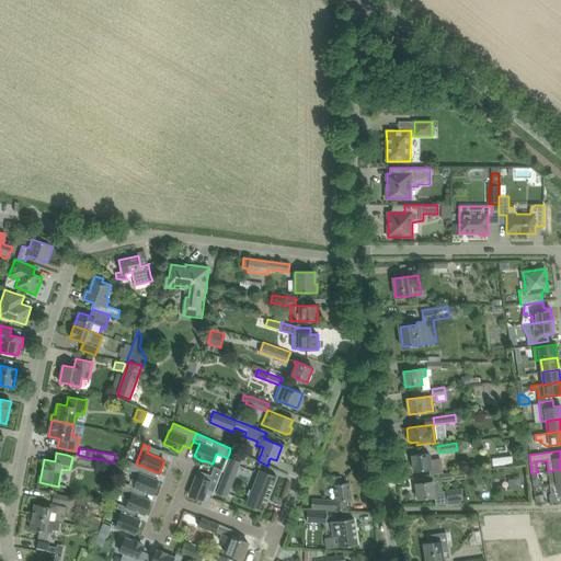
[(423,454),(412,456),(414,471),(425,469),(430,469),(431,474),(443,472),(441,459),(436,460),(430,461),(430,454),(423,454)]
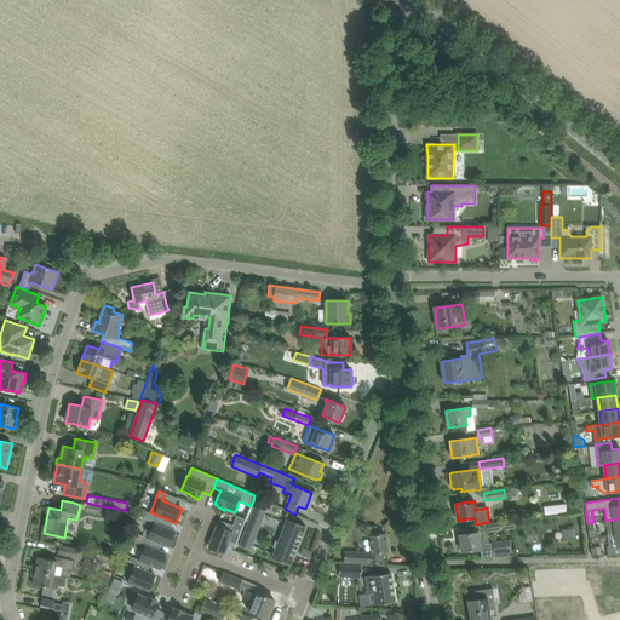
[(102,515),(104,506),(87,504),(86,511),(102,515)]
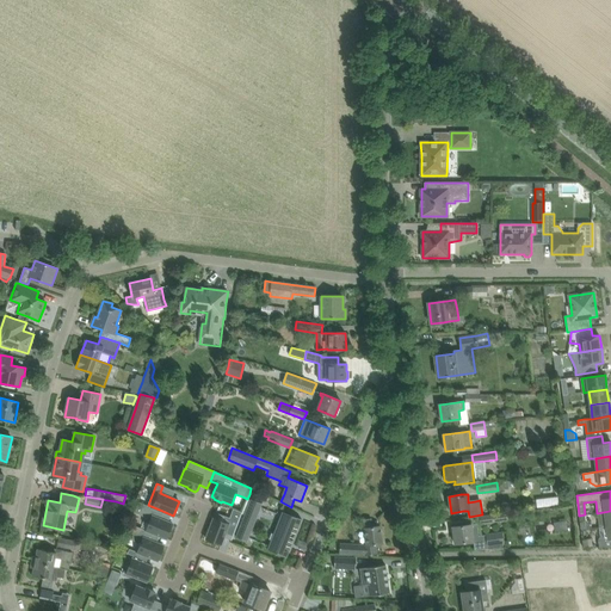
[(247,542),(263,504),(251,499),(236,537),(247,542)]
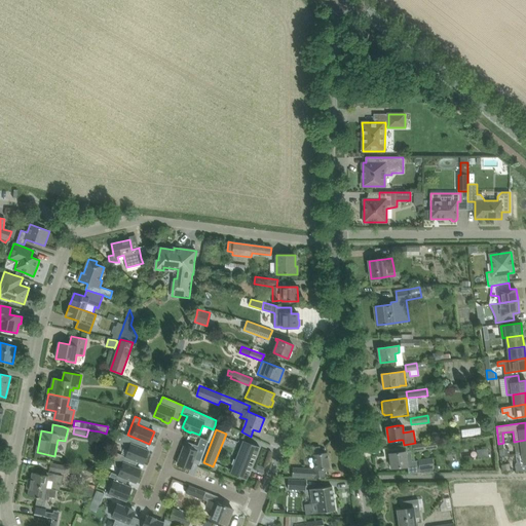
[(119,431),(115,441),(125,445),(124,449),(128,451),(126,456),(144,463),(149,451),(138,447),(140,440),(127,435),(119,431)]
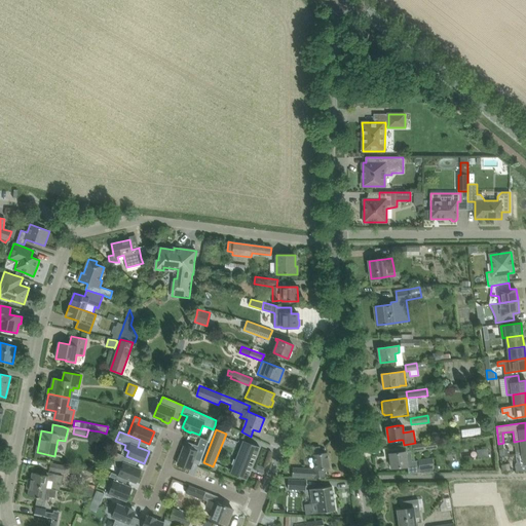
[(196,451),(194,458),(200,461),(205,449),(209,441),(201,439),(196,451)]
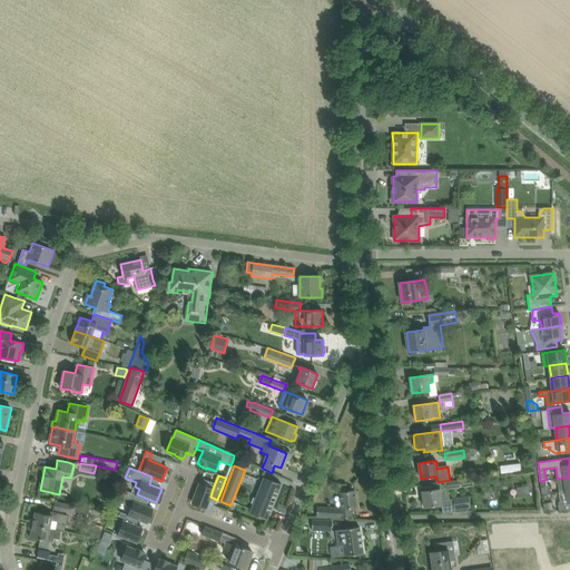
[(559,492),(560,491),(566,491),(569,490),(569,477),(557,479),(559,492)]
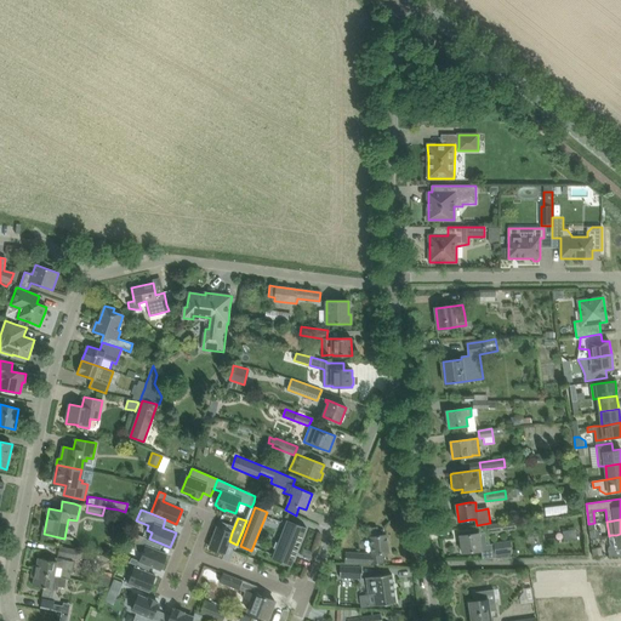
[(288,520),(272,558),(291,567),(307,528),(288,520)]
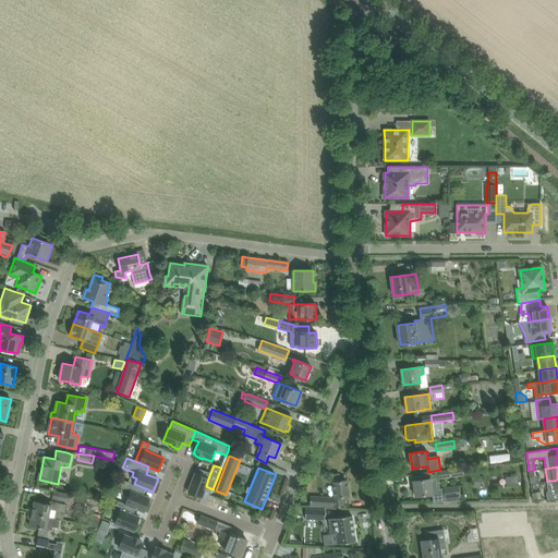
[(439,478),(462,475),(462,469),(438,472),(439,478)]
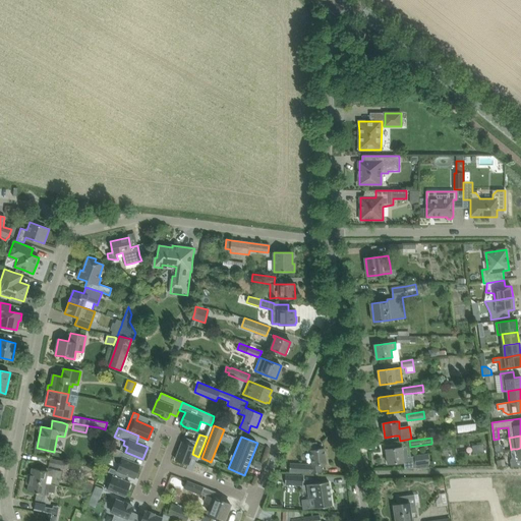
[(182,443),(176,460),(188,464),(192,454),(194,447),(184,443),(182,443)]
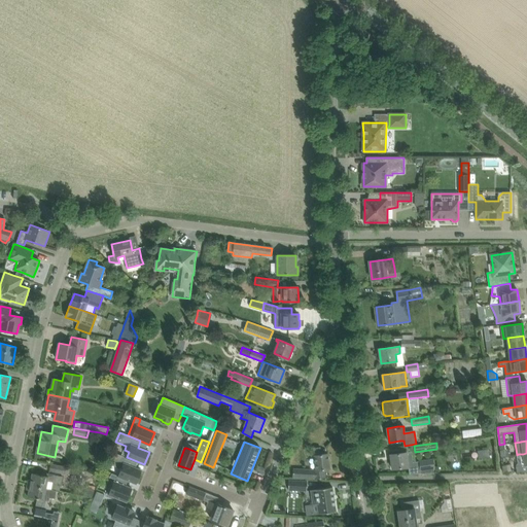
[(321,455),(320,448),(314,449),(315,456),(317,469),(314,470),(293,469),(293,477),(316,479),(325,478),(323,469),(329,468),(327,454),(321,455)]
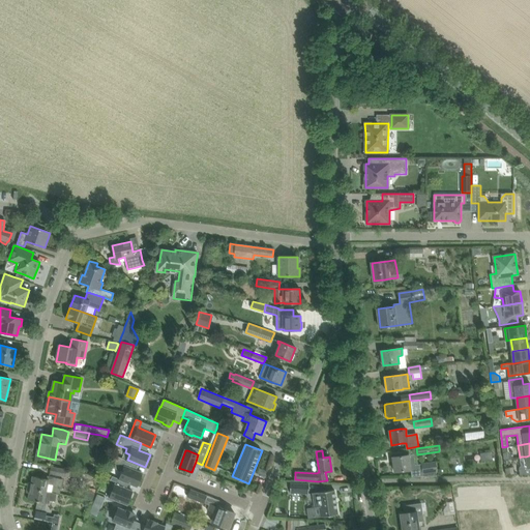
[(113,454),(109,464),(111,464),(113,465),(112,467),(122,472),(119,479),(137,486),(142,473),(134,470),(136,464),(127,460),(113,454)]
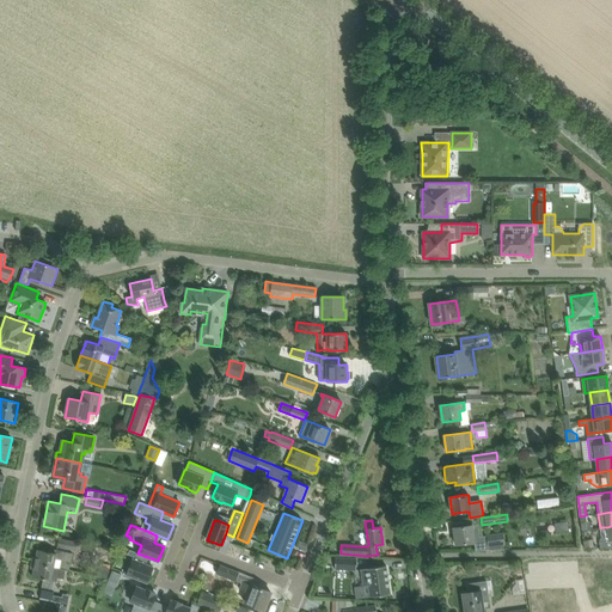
[(465,526),(453,528),(456,544),(475,542),(475,543),(476,550),(505,550),(503,545),(506,544),(503,532),(487,534),(487,536),(479,537),(478,525),(472,526),(465,526)]
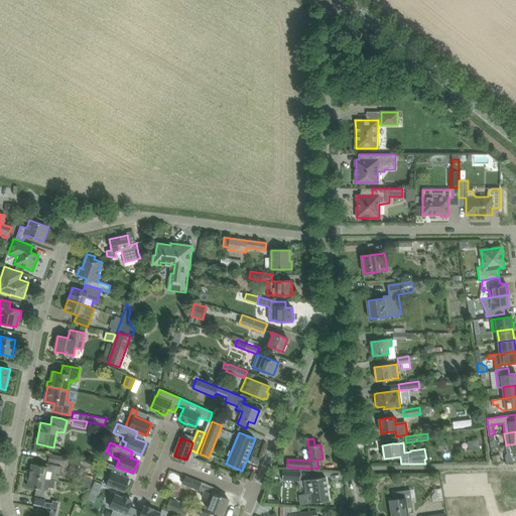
[(507,453),(505,453),(505,457),(506,463),(515,462),(515,443),(512,444),(507,444),(506,445),(507,453)]
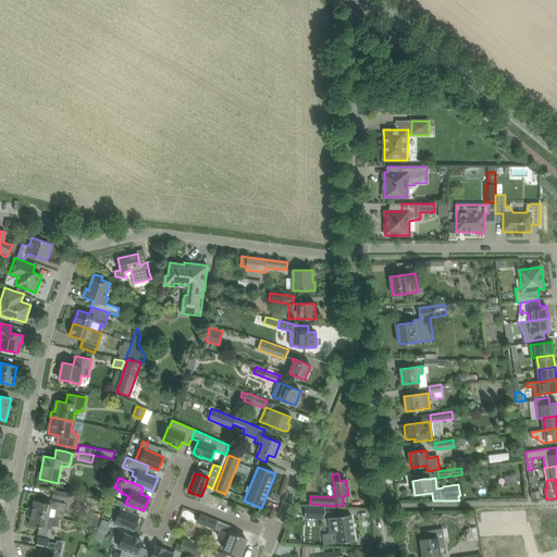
[(70,500),(71,494),(53,491),(52,497),(70,500)]
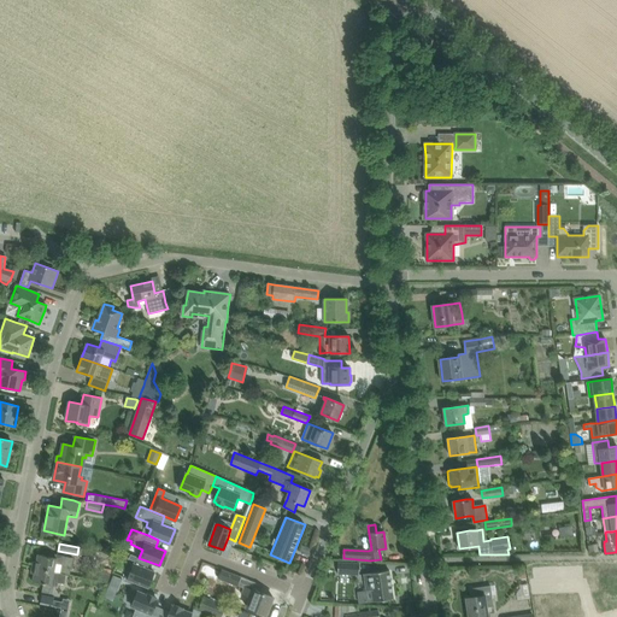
[(34,562),(33,568),(60,573),(64,557),(58,556),(51,553),(50,557),(39,554),(36,562),(34,562)]
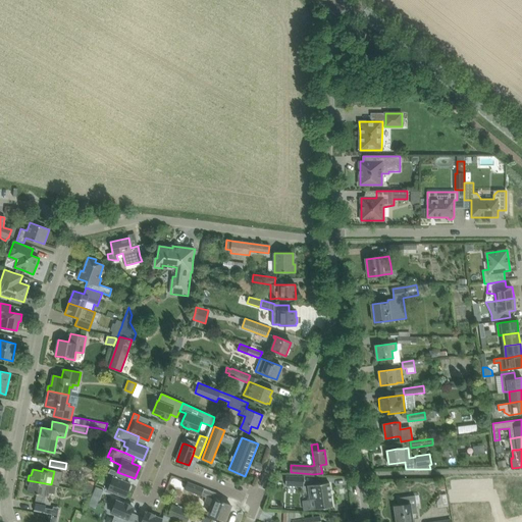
[(111,476),(106,488),(107,489),(125,497),(131,484),(111,476)]
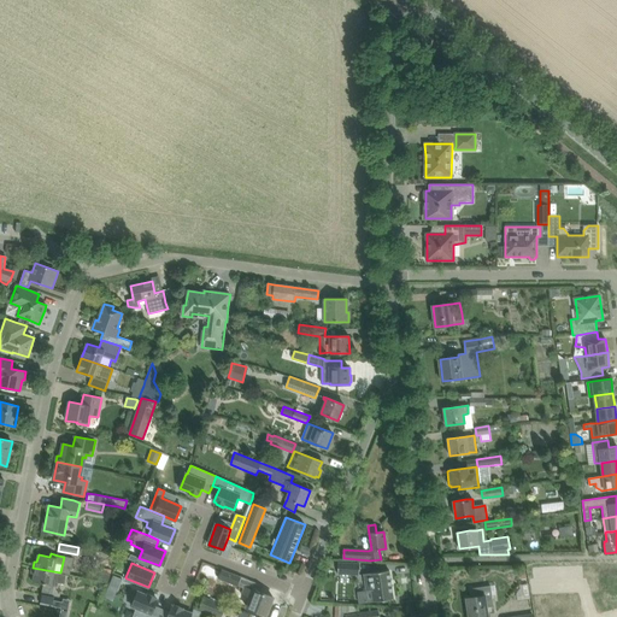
[(359,575),(359,564),(339,563),(338,574),(359,575)]
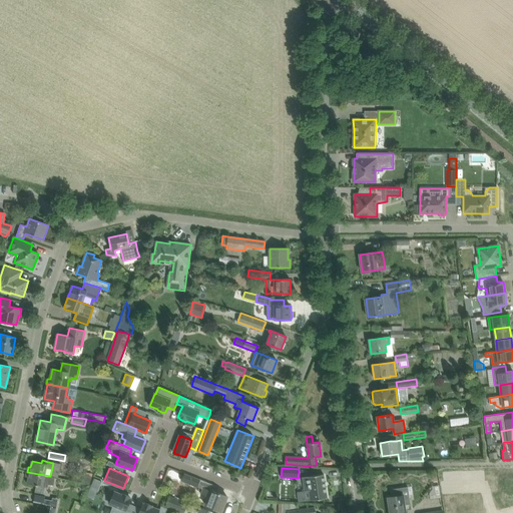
[(502,490),(496,492),(500,505),(512,500),(512,495),(512,493),(512,492),(512,471),(512,469),(504,469),(508,482),(501,484),(502,488),(501,489),(502,490)]
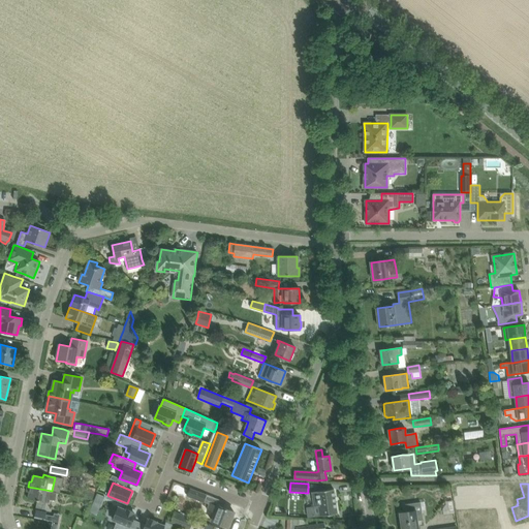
[(28,487),(27,492),(29,492),(28,499),(38,501),(37,503),(36,509),(44,511),(45,511),(49,499),(55,500),(65,502),(67,494),(57,492),(52,491),(28,487)]
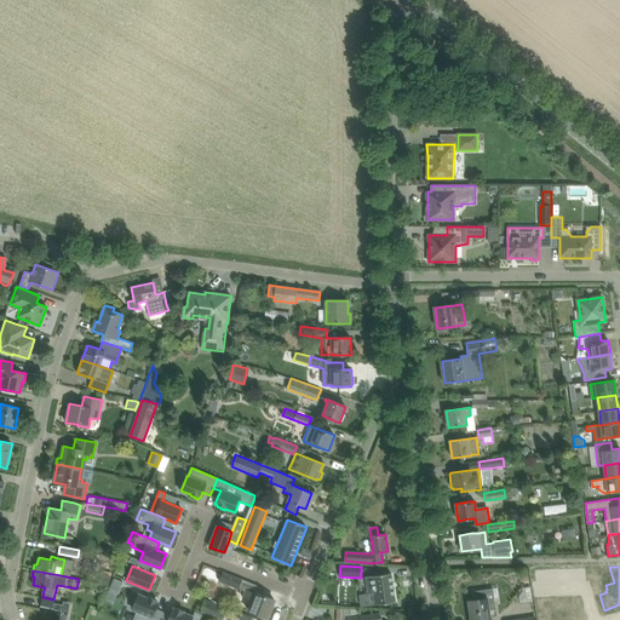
[(239,589),(242,580),(223,572),(219,581),(239,589)]
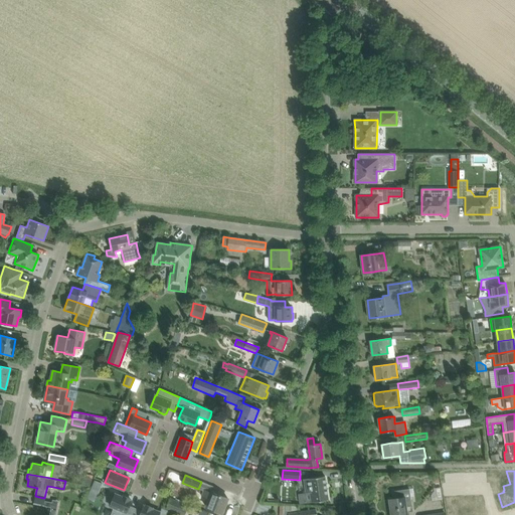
[(83,476),(82,484),(91,486),(93,478),(83,476)]
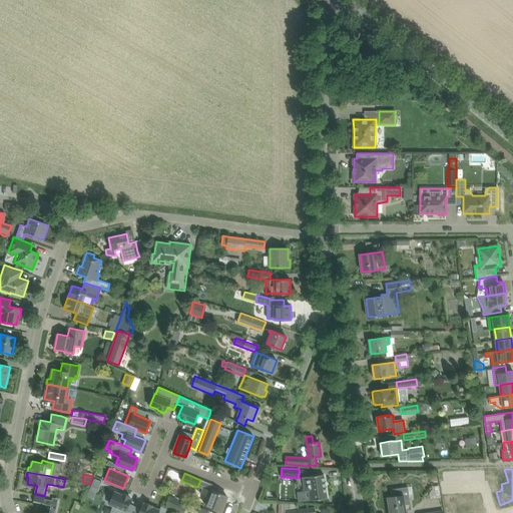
[(305,491),(298,492),(299,501),(311,500),(318,499),(323,498),(327,498),(324,474),(303,477),(305,491)]
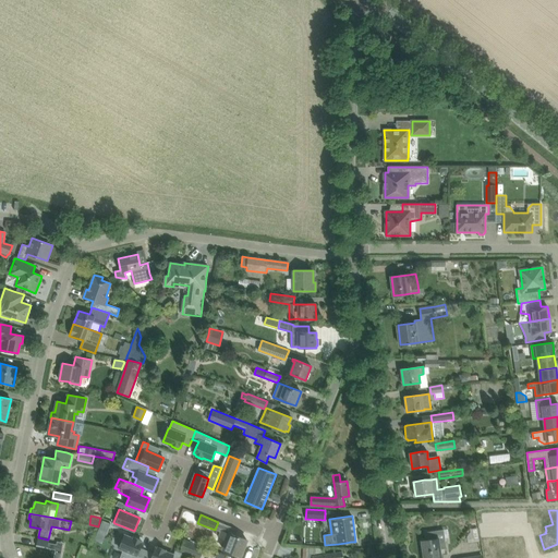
[(102,520),(98,530),(106,533),(110,523),(102,520)]
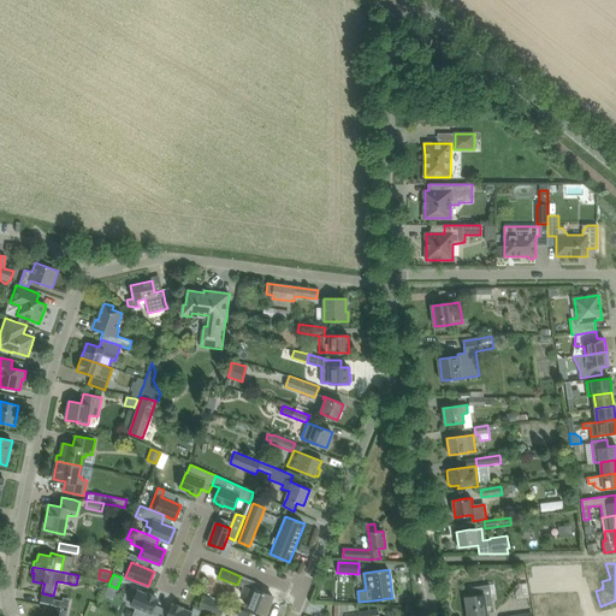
[(468,615),(486,615),(485,606),(492,605),(490,585),(469,587),(472,597),(466,597),(468,615)]
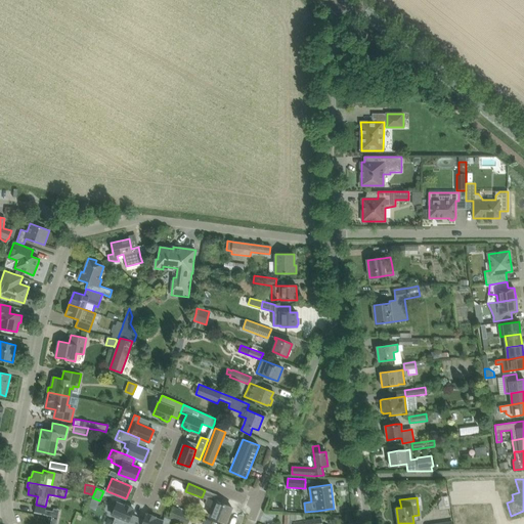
[(213,509),(210,516),(226,522),(232,507),(216,500),(216,501),(208,498),(205,506),(213,509)]
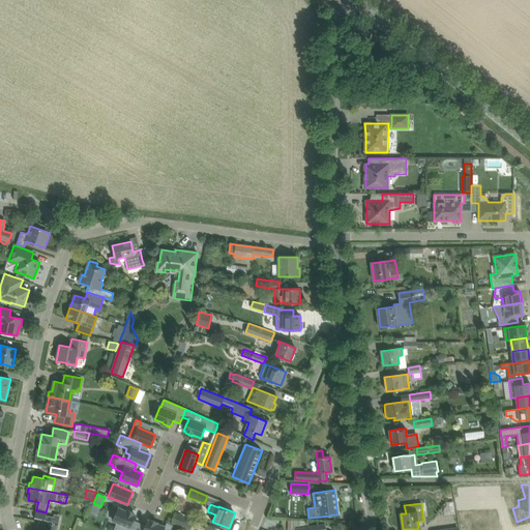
[(117,522),(113,529),(136,529),(137,529),(130,527),(134,521),(136,516),(134,514),(134,513),(127,510),(126,511),(118,508),(117,510),(113,521),(117,522)]
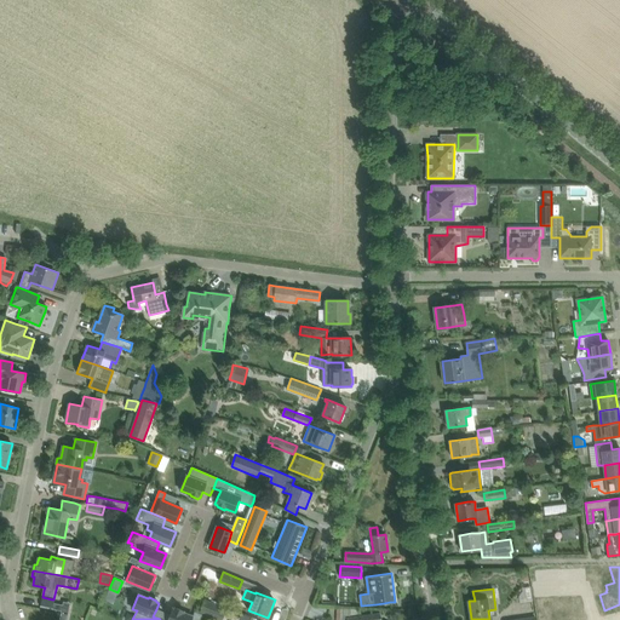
[(40,607),(52,609),(55,600),(42,597),(40,607)]
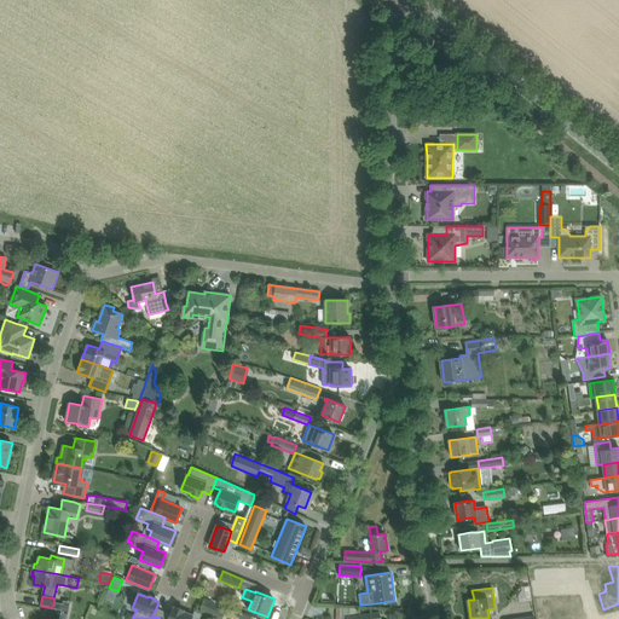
[(545,597),(545,608),(554,608),(556,618),(563,618),(582,614),(577,601),(567,603),(565,600),(567,600),(566,596),(545,597)]
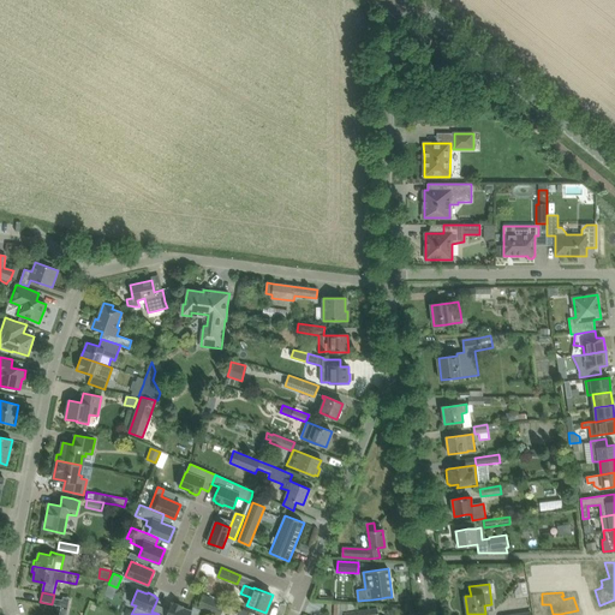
[(199,603),(198,607),(204,609),(220,614),(225,604),(209,597),(203,596),(202,598),(199,603)]
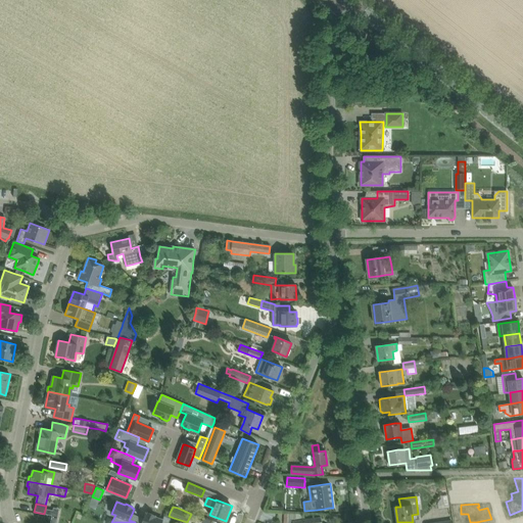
[(146,514),(141,522),(160,522),(162,520),(154,517),(154,516),(148,513),(147,514),(146,514)]
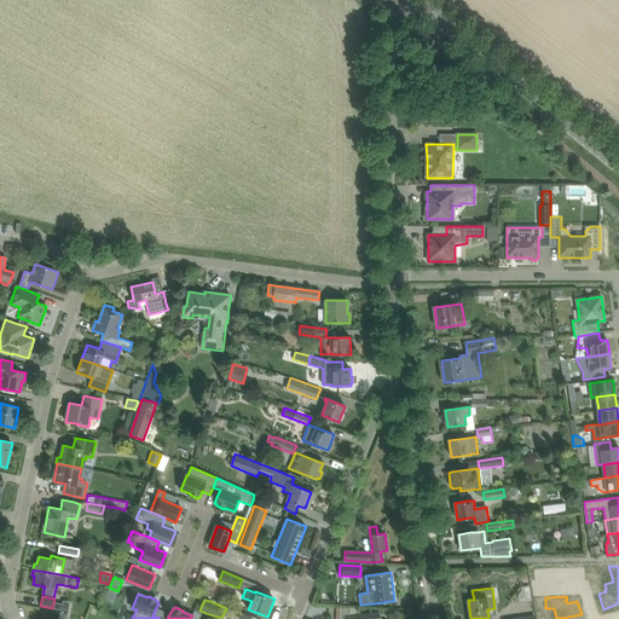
[(350,614),(351,608),(341,608),(340,618),(345,618),(345,614),(350,614)]
